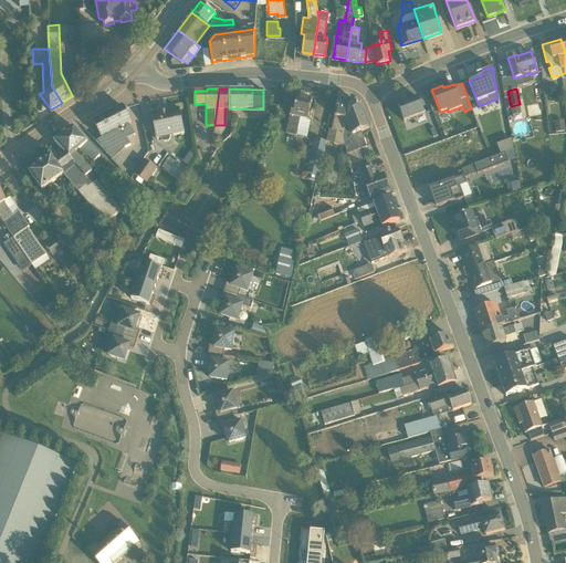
[(404,120),(423,112),(418,95),(397,103),(404,120)]
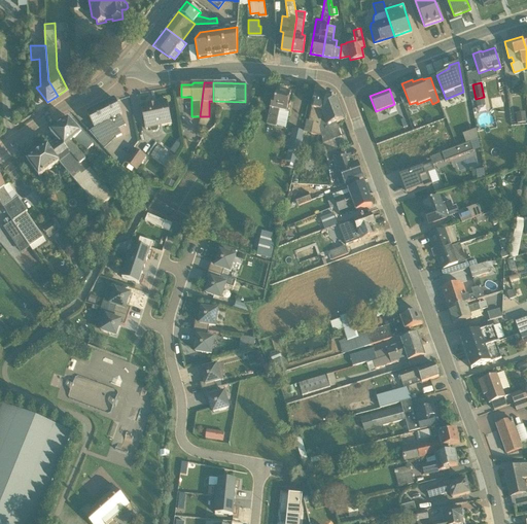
[(275,99),(272,99),(267,124),(276,125),(279,109),(288,111),(291,94),(277,91),(275,99)]
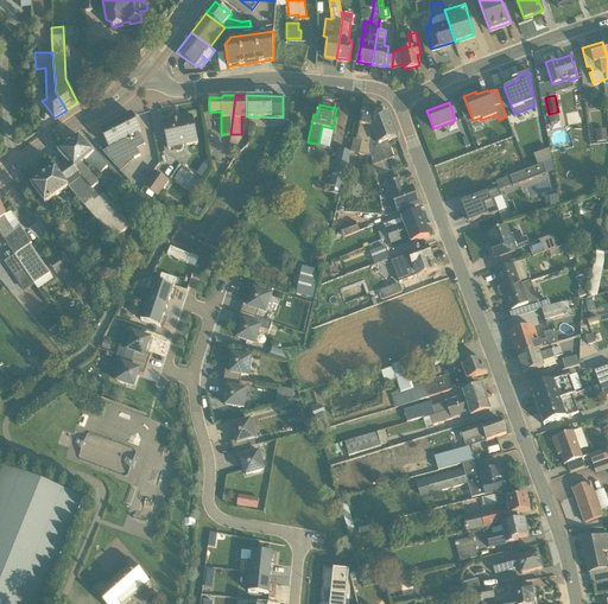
[(386,109),(363,105),(354,137),(363,140),(361,153),(369,156),(375,176),(390,171),(385,158),(394,154),(388,141),(397,138),(386,109)]
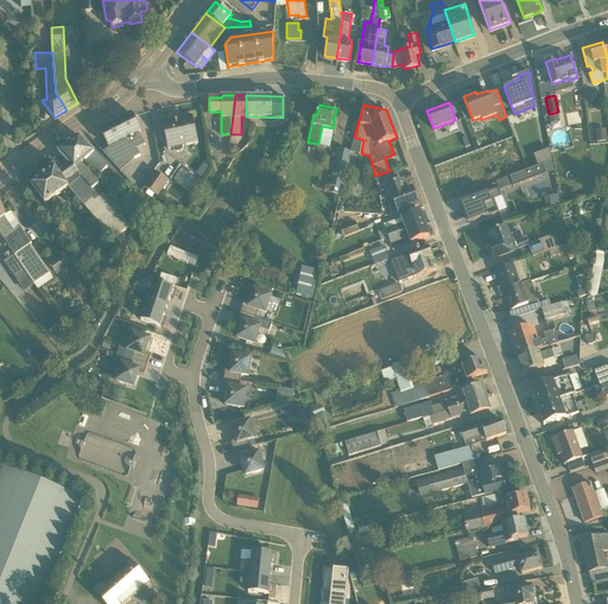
[(131,113),(115,121),(133,156),(139,152),(137,147),(145,142),(139,131),(140,131),(131,113)]
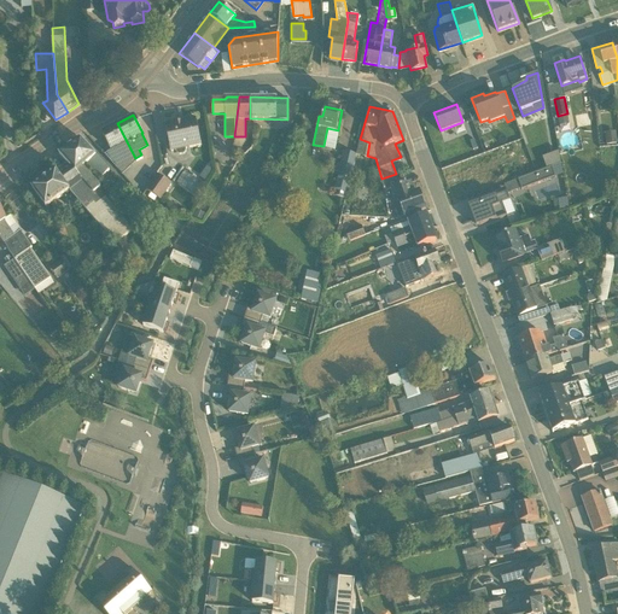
[(200,142),(194,116),(162,123),(163,128),(165,128),(170,150),(175,148),(176,152),(179,153),(184,152),(186,148),(186,146),(200,142)]
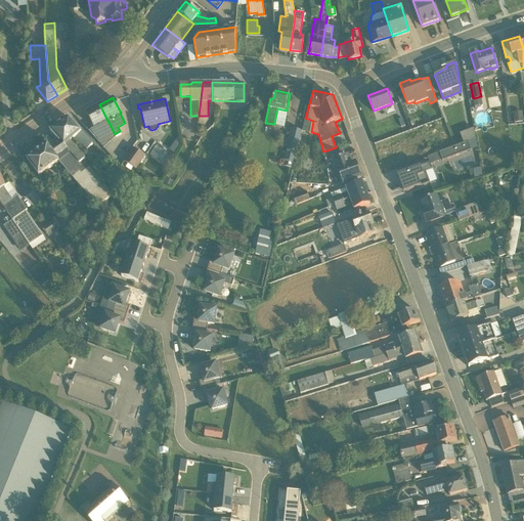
[(102,145),(115,134),(99,104),(86,112),(93,126),(89,130),(102,145)]
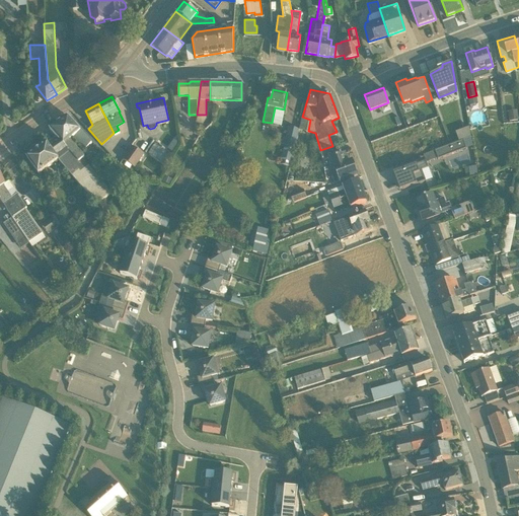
[(509,107),(510,117),(518,117),(518,106),(509,107)]
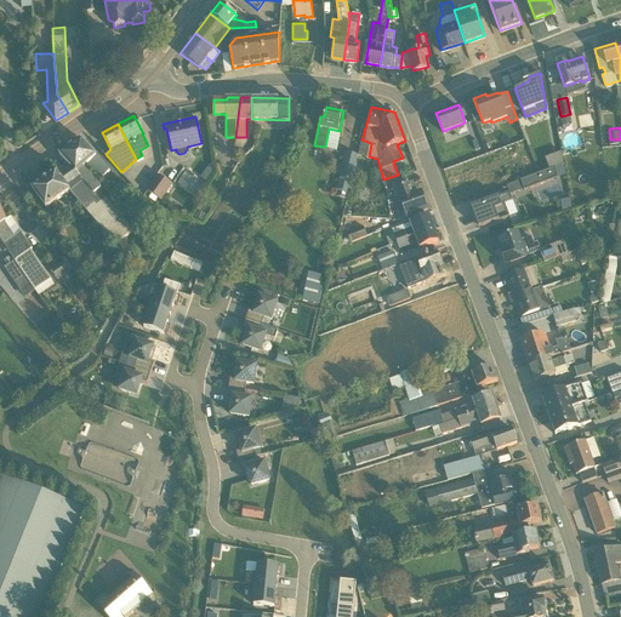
[(68,164),(101,199),(86,210),(115,244),(134,229),(98,188),(101,187),(83,166),(85,164),(100,178),(109,170),(81,138),(60,153),(68,164)]
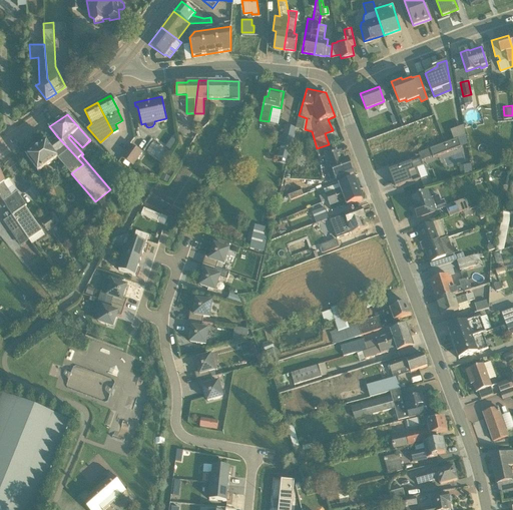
[(71,173),(83,164),(56,135),(46,141),(57,156),(71,173)]
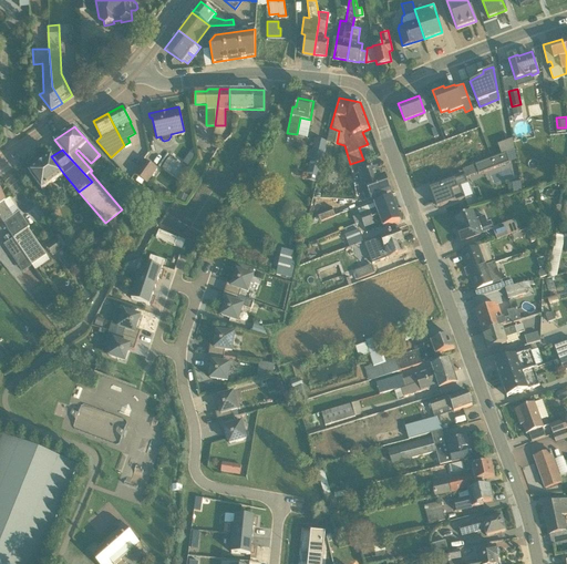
[(329,154),(315,151),(310,177),(325,180),(329,154)]
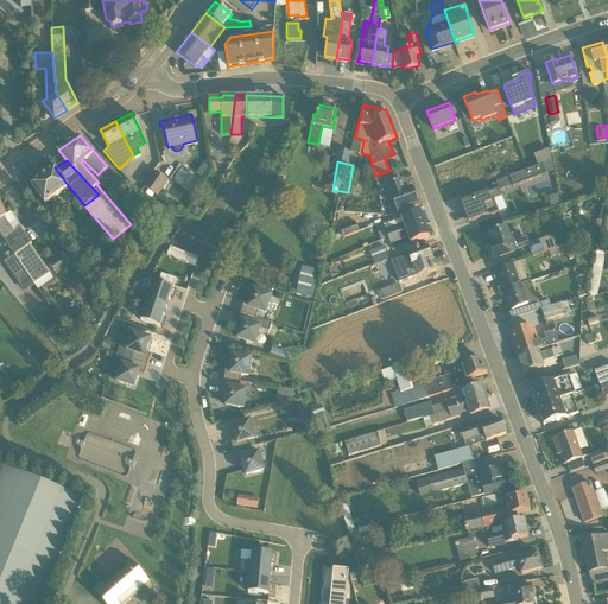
[(542,161),(508,175),(512,184),(545,172),(542,161)]
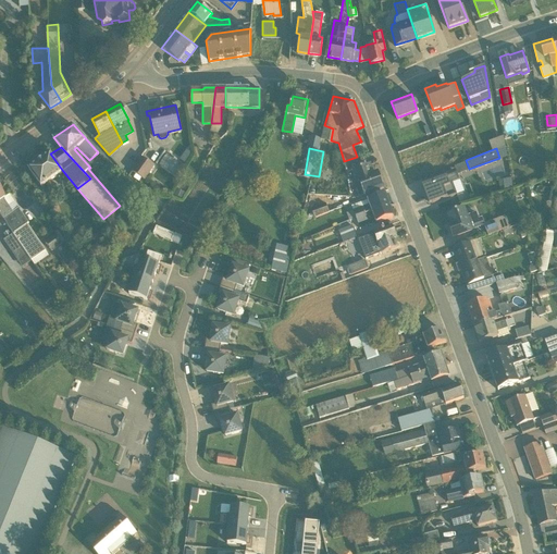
[(163,150),(158,162),(177,171),(183,159),(163,150)]
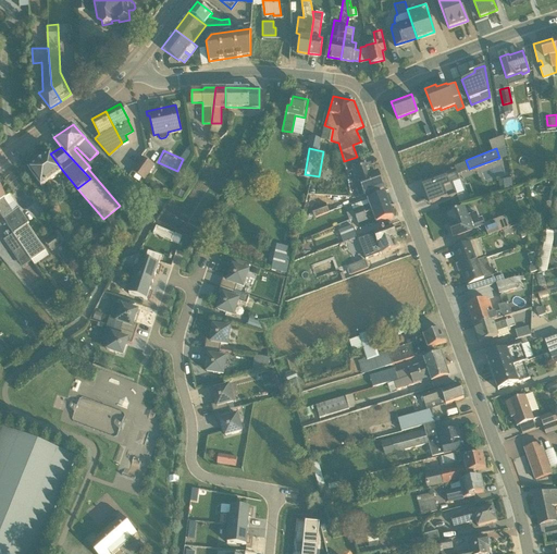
[(51,177),(62,170),(50,154),(28,169),(40,185),(45,183),(52,193),(59,188),(51,177)]
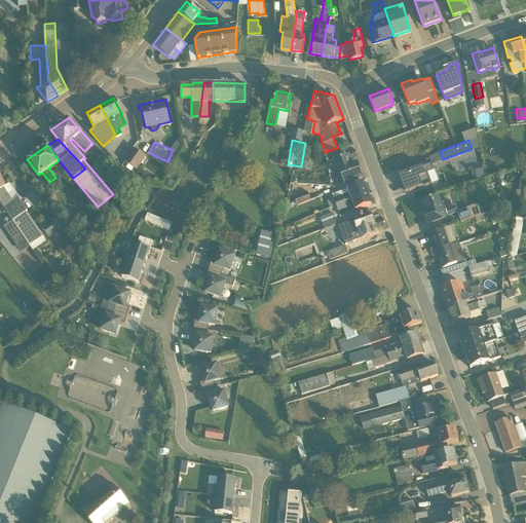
[(146,156),(133,146),(123,159),(136,169),(146,156)]
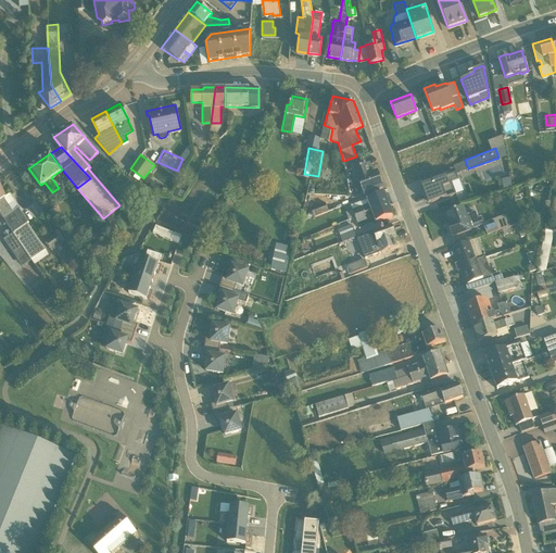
[(359,164),(356,156),(343,161),(346,170),(359,164)]
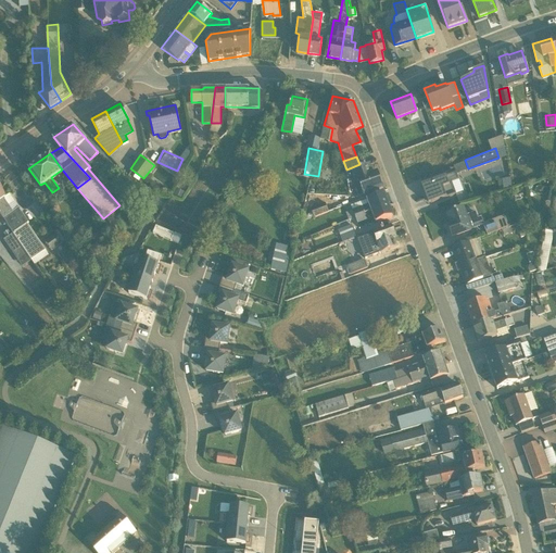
[(358,195),(381,186),(376,172),(370,174),(367,165),(351,171),(355,179),(353,180),(358,195)]
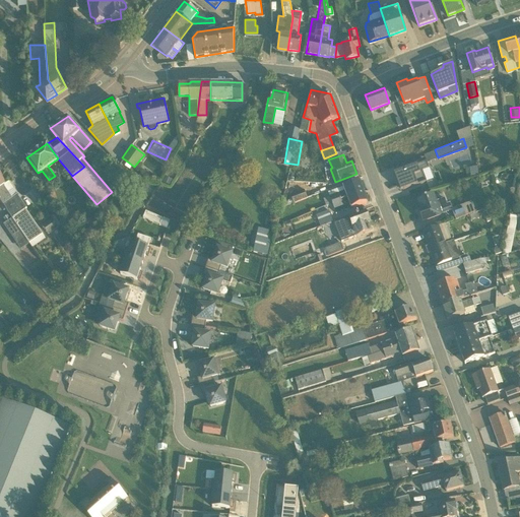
[(393,172),(398,185),(401,184),(402,188),(427,179),(423,169),(429,167),(426,159),(393,172)]
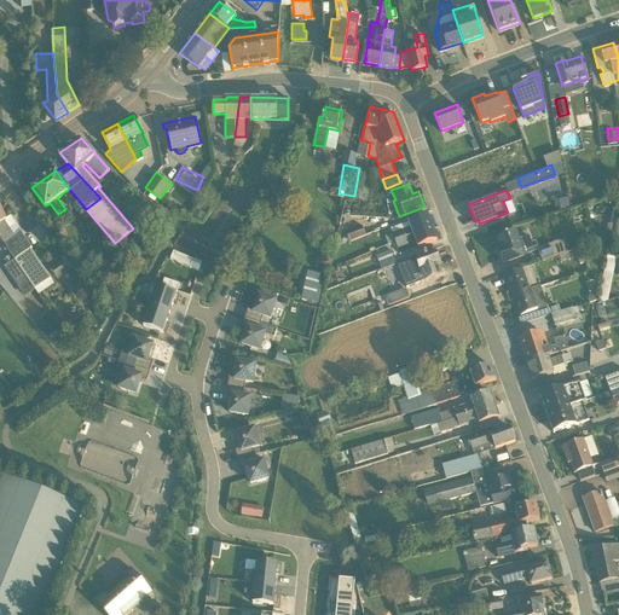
[(560,196),(555,197),(557,206),(571,202),(570,197),(560,198),(560,196)]
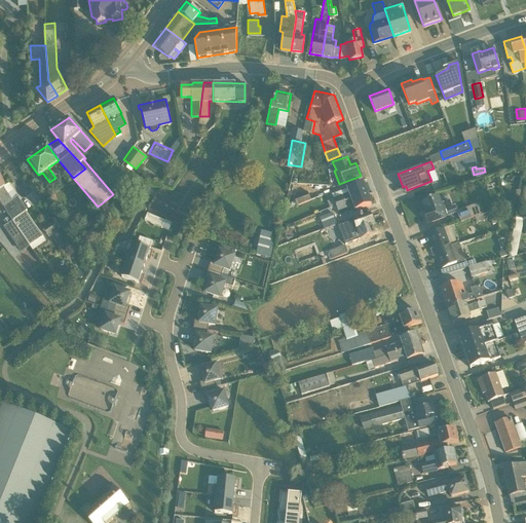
[(336,203),(367,192),(364,181),(346,187),(347,191),(327,199),(329,206),(336,203)]
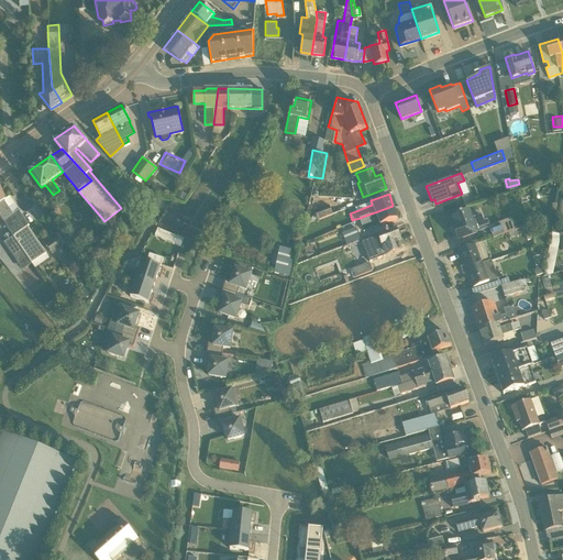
[(0,195),(0,216),(8,228),(12,235),(29,223),(19,209),(12,212),(0,195)]
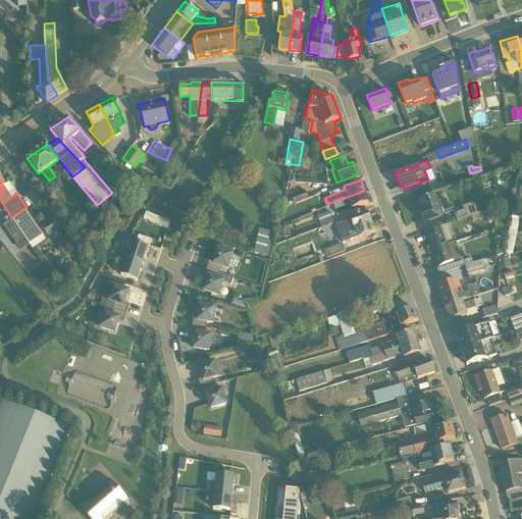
[(305,188),(291,194),(295,202),(308,196),(305,188)]
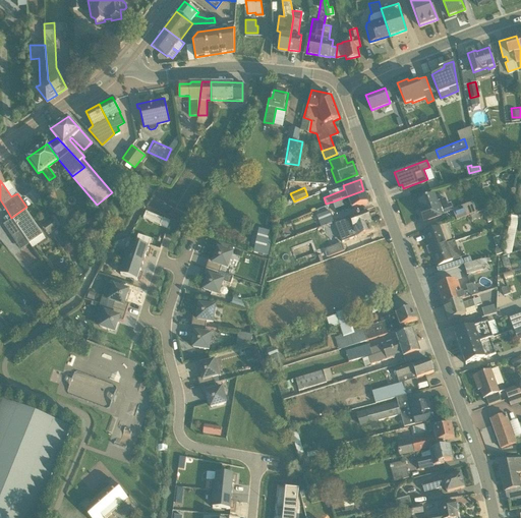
[(367,200),(363,190),(333,202),(337,213),(367,200)]
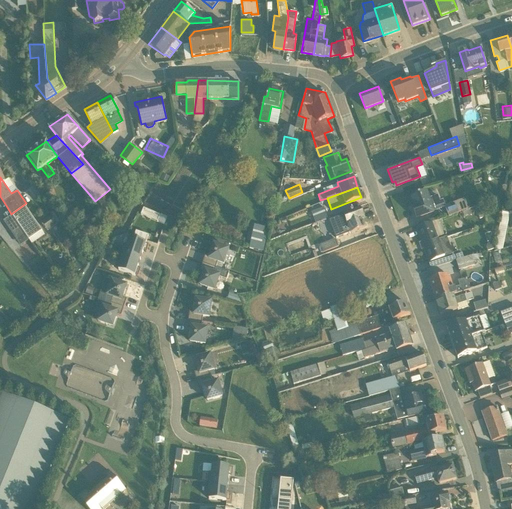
[(448,214),(467,207),(464,197),(445,204),(443,197),(439,199),(437,193),(430,196),(427,189),(411,195),(415,207),(413,208),(416,216),(444,205),(448,214)]
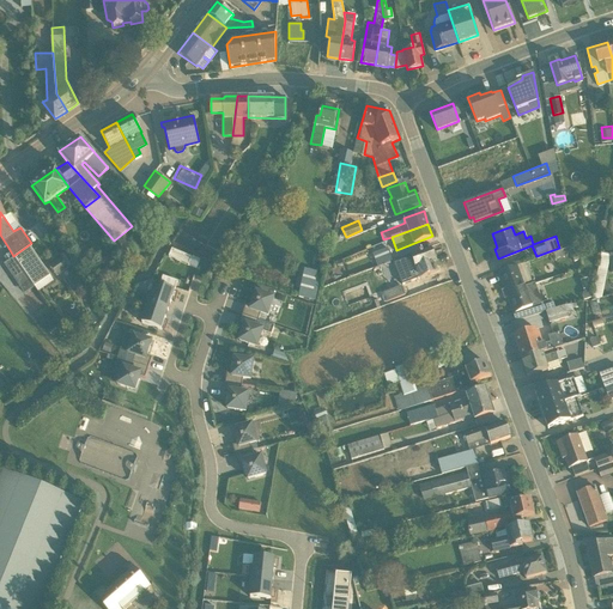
[(388,245),(372,251),(377,261),(392,255),(388,245)]
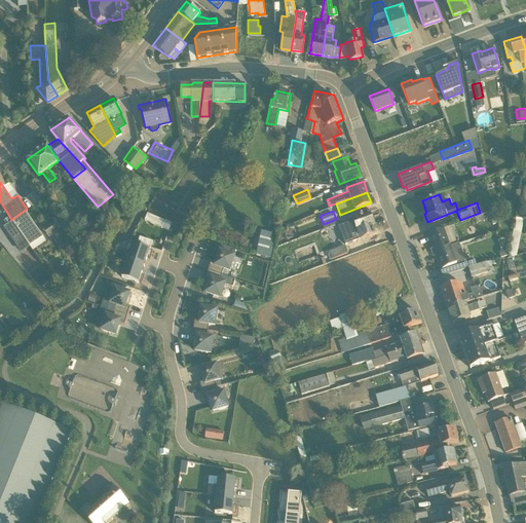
[(353,229),(358,238),(374,232),(371,223),(374,222),(370,212),(345,222),(349,231),(353,229)]
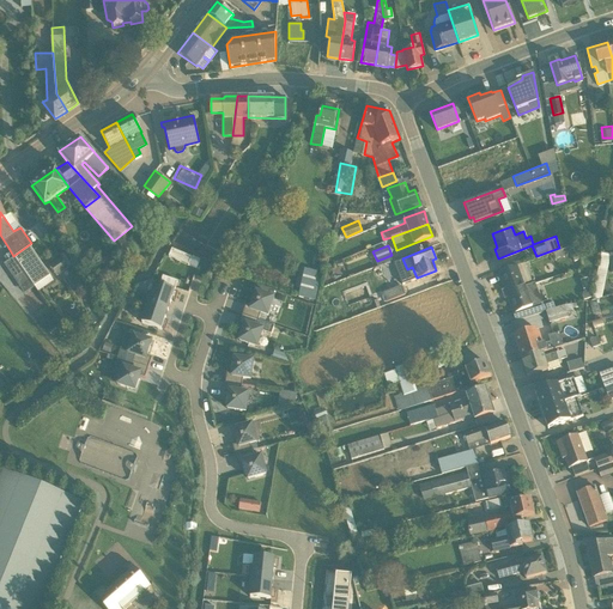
[(20,266),(13,256),(8,248),(0,251),(0,257),(11,273),(20,266)]
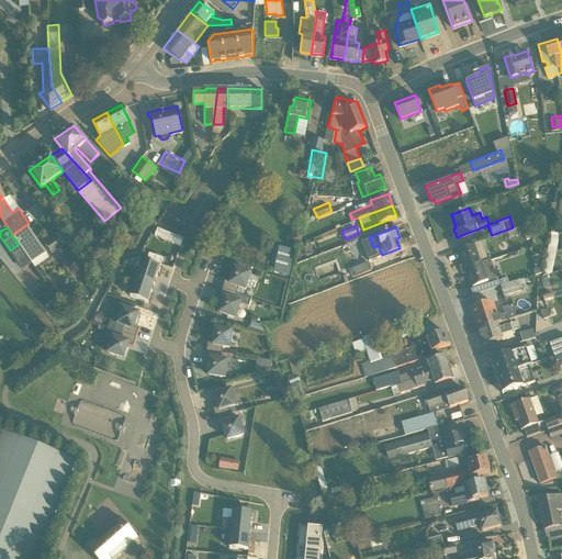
[(560,232),(550,231),(542,270),(551,272),(560,232)]
